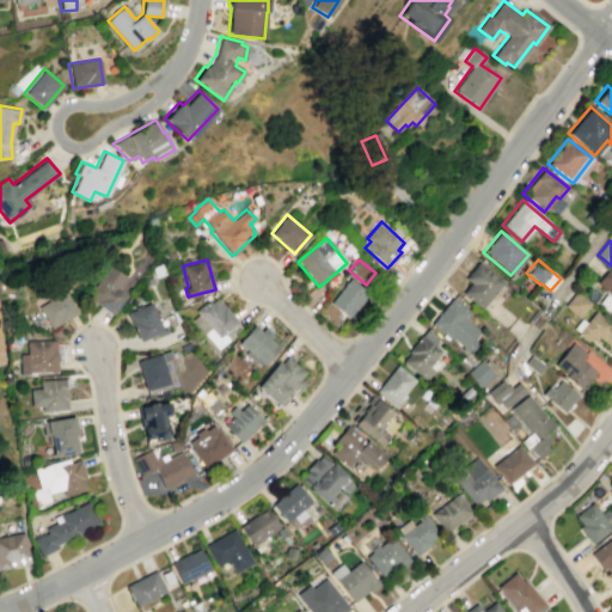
[(477,261),(502,282),(481,310),(460,293),(469,282),(464,279),(477,261)]
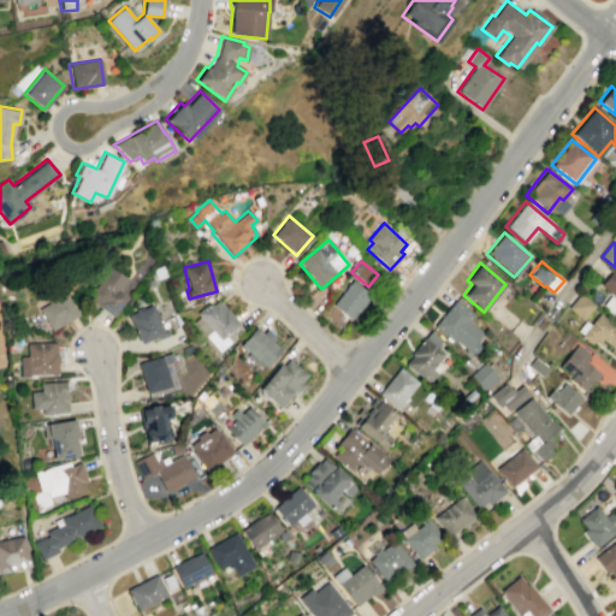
[(111,266),(126,278),(118,290),(128,296),(113,317),(87,298),(111,266)]
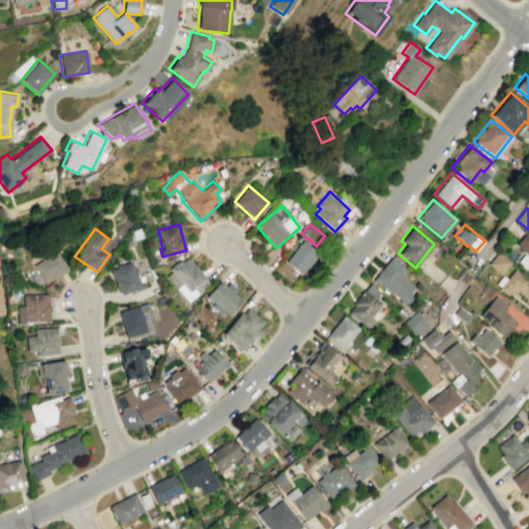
[(528,267),(528,254),(517,245),(525,234),(528,237),(528,273),(526,271),(528,267)]
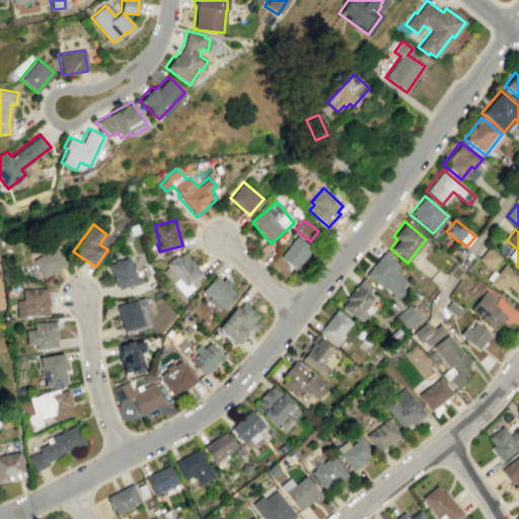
[(296,270),(281,256),(297,236),(313,248),(296,270)]
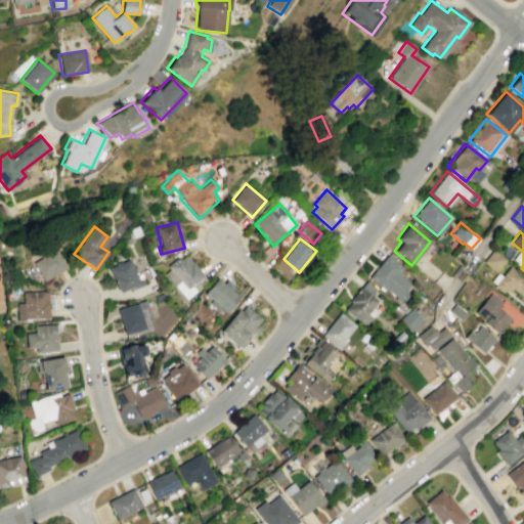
[(43,281),(67,268),(54,246),(40,254),(42,257),(32,263),(43,281)]
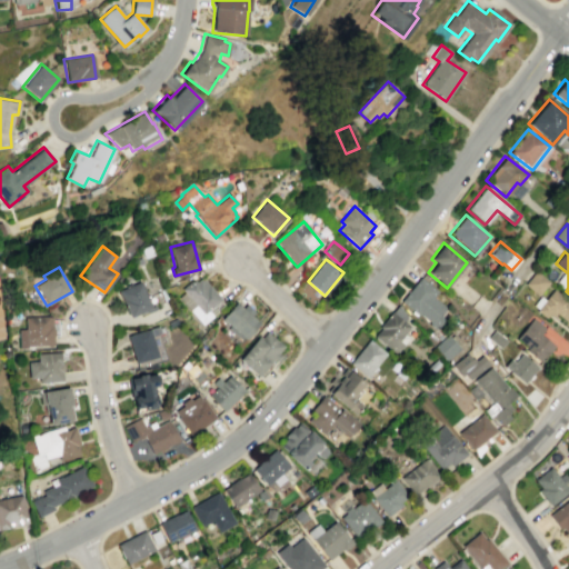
[(525,285),(536,270),(550,281),(539,296),(525,285)]
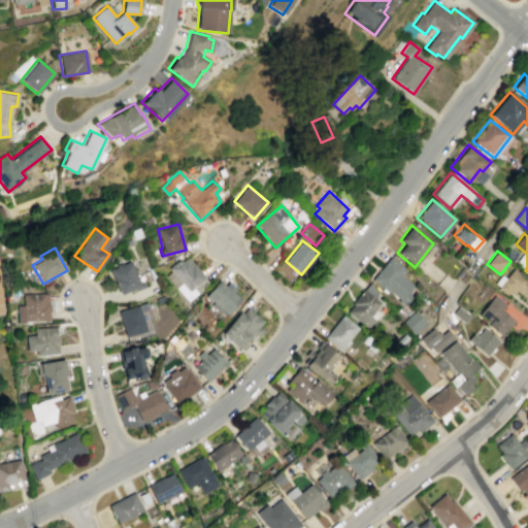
[(193,288),(204,277),(187,257),(182,261),(179,260),(175,261),(167,267),(170,271),(165,275),(186,302),(197,293),(193,288)]
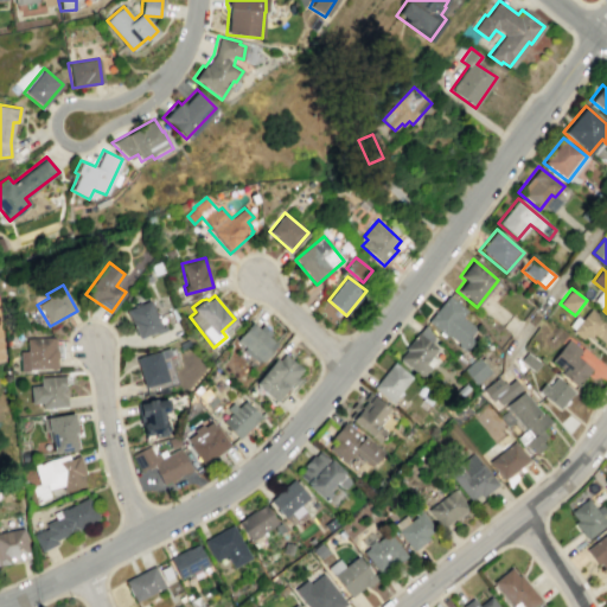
[(447,295),(427,320),(445,336),(446,333),(458,344),(457,346),(462,351),(477,334),(472,331),(474,328),(460,317),(465,311),(447,295)]
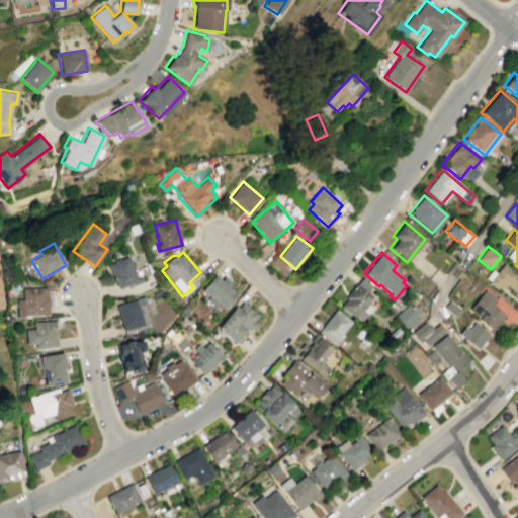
[(107,265),(127,256),(136,275),(137,274),(140,281),(133,284),(133,282),(117,288),(107,265)]
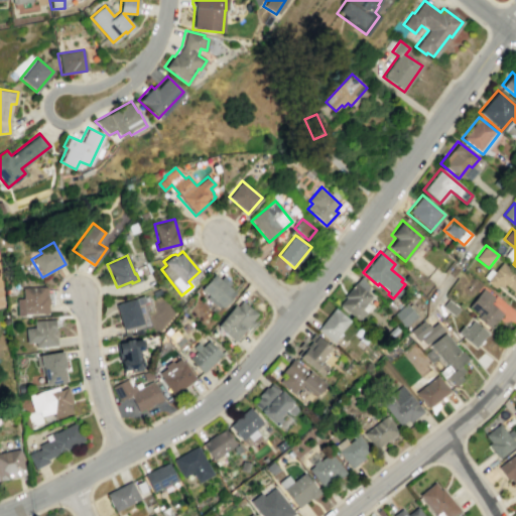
[(511,269),(515,273),(515,293),(505,284),(503,288),(499,285),(496,288),(487,281),(502,262),(511,269)]
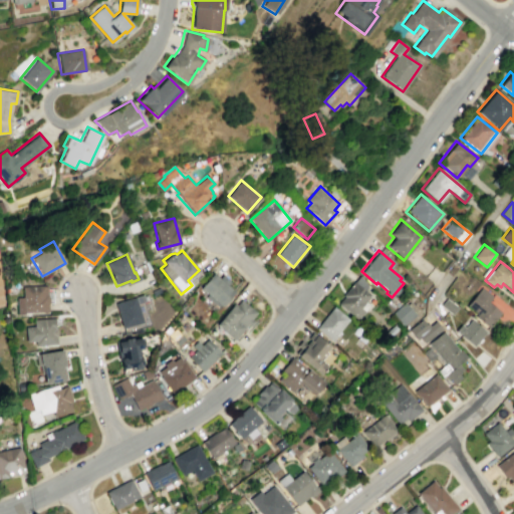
[(221,306),(234,291),(212,273),(199,288),(207,294),(204,297),(216,307),(219,304),(221,306)]
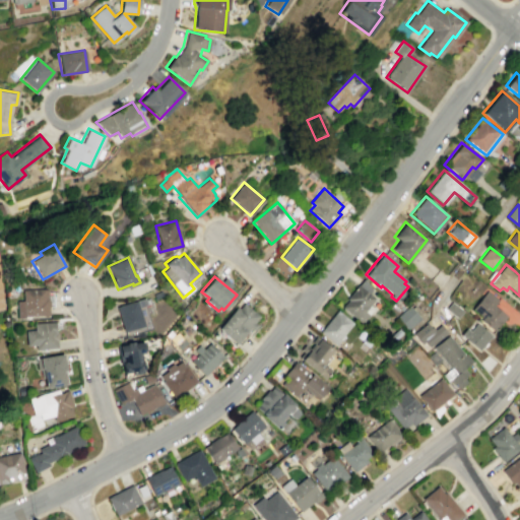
[(363,277),(371,289),(368,294),(374,299),(370,305),(374,308),(361,324),(340,308),(347,300),(346,299),(363,277)]
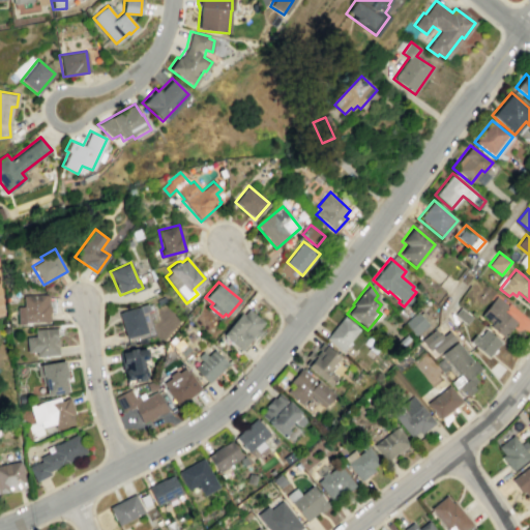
[(23,295),(48,295),(48,304),(50,306),(50,312),(49,314),(49,321),(24,322),(24,324),(18,324),(17,306),(23,306),(23,295)]
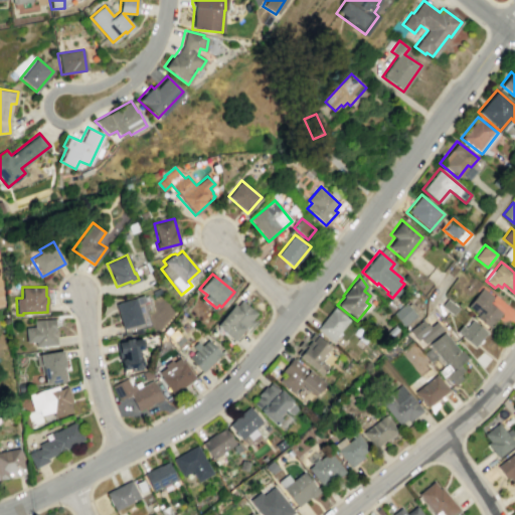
[(490,303),(503,314),(491,328),(477,318),(480,314),(469,306),(483,289),(494,298),(490,303)]
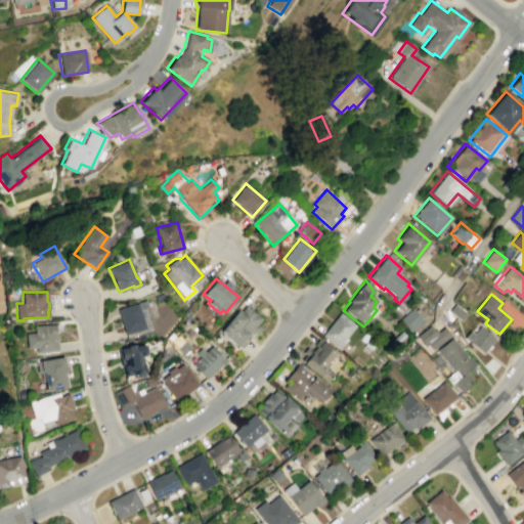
[(117,308),(144,301),(153,331),(126,338),(125,334),(124,335),(117,308)]
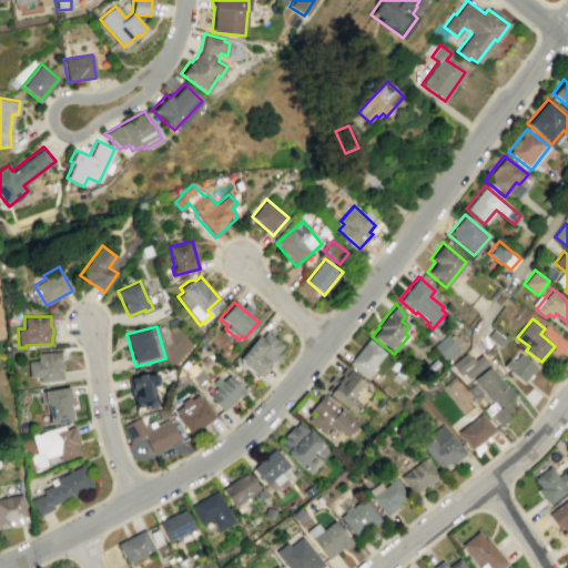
[(256,376),(269,362),(272,364),(280,355),(276,353),(283,345),(265,331),(257,340),(255,337),(236,359),(256,376)]
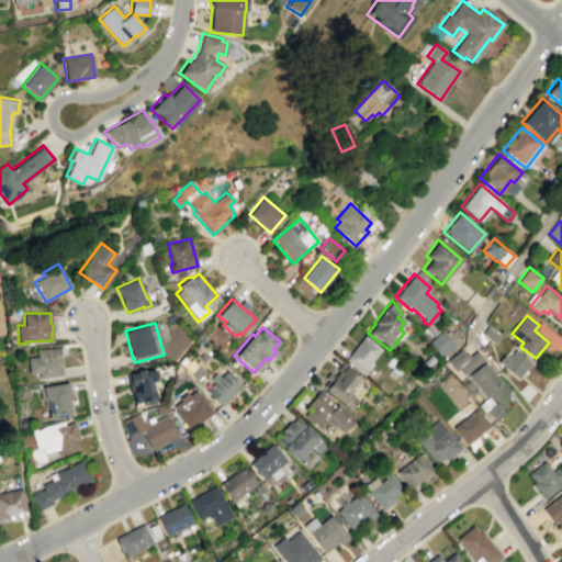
[(482,334),(489,327),(501,337),(494,345),(482,334)]
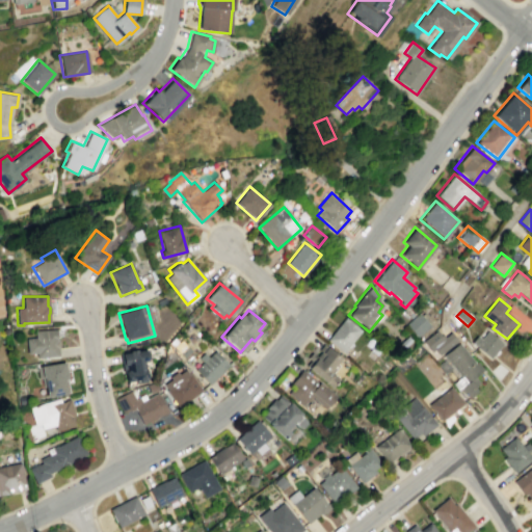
[(418,311),(420,314),(422,312),(431,322),(428,324),(429,325),(417,337),(404,323),(418,311)]
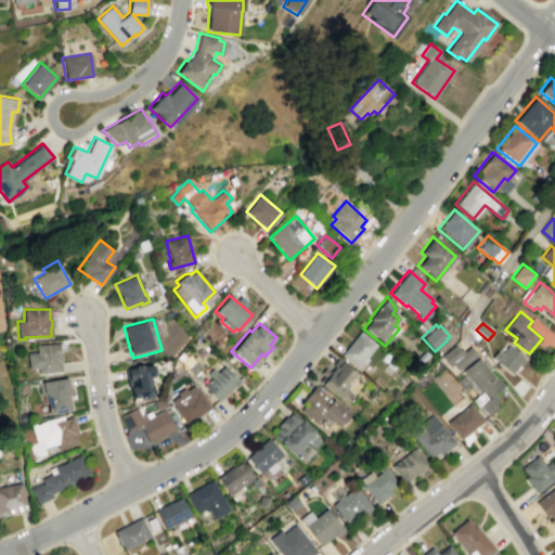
[(359,331),(375,345),(356,368),(339,353),(359,331)]
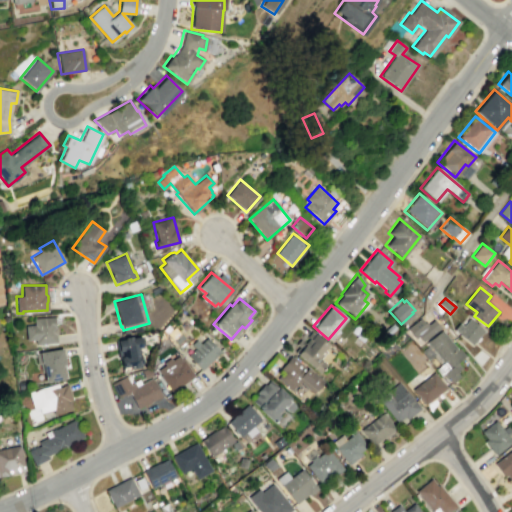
[(33,318),(53,316),(54,326),(56,327),(56,333),(55,335),(56,342),(35,344),(34,340),(26,340),(24,325),(33,325),(33,318)]
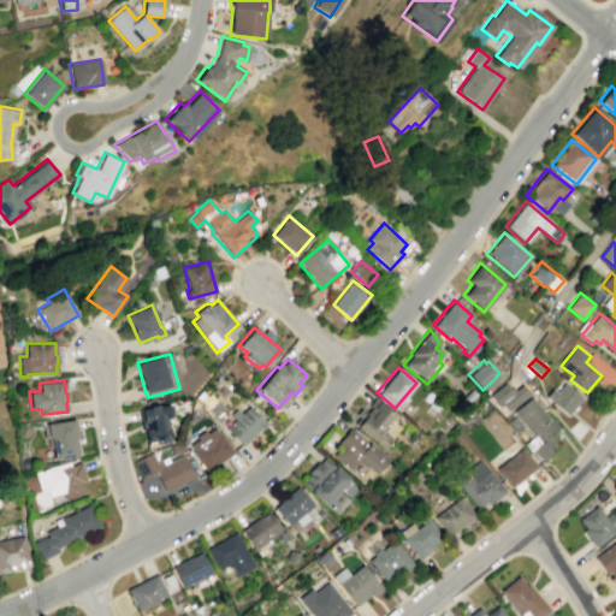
[(498,406),(489,394),(504,381),(511,390),(521,383),(529,394),(508,410),(502,403),(498,406)]
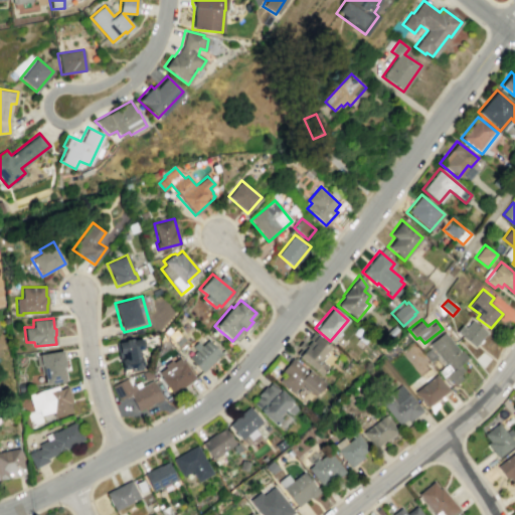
[(475,348),(460,335),(457,332),(463,325),(466,328),(472,321),(487,333),(475,348)]
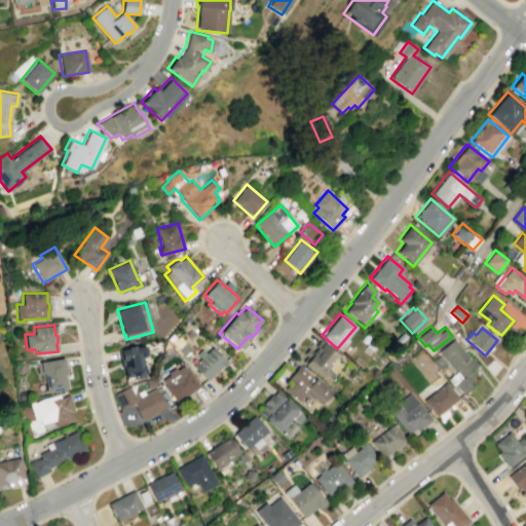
[(438,350),(453,339),(468,359),(471,358),(477,365),(468,372),(474,378),(468,382),(472,386),(462,395),(454,384),(452,385),(447,379),(455,372),(438,350)]
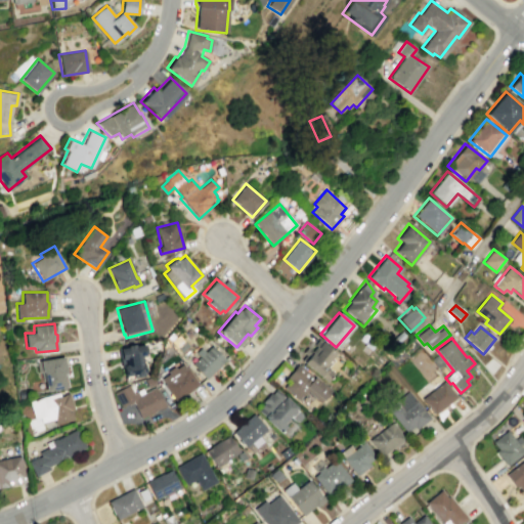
[(317,339),(334,352),(330,357),(332,359),(326,367),(333,373),(331,376),(332,378),(330,380),(329,379),(325,382),(299,360),(304,355),(301,353),(310,341),(313,344),(317,339)]
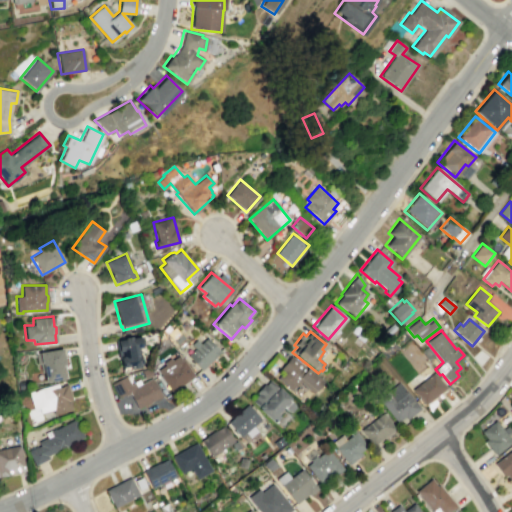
[(115,340),(118,358),(120,358),(121,367),(141,364),(139,353),(143,352),(142,345),(143,345),(142,336),(131,337),(131,335),(123,336),(124,339),(115,340)]
